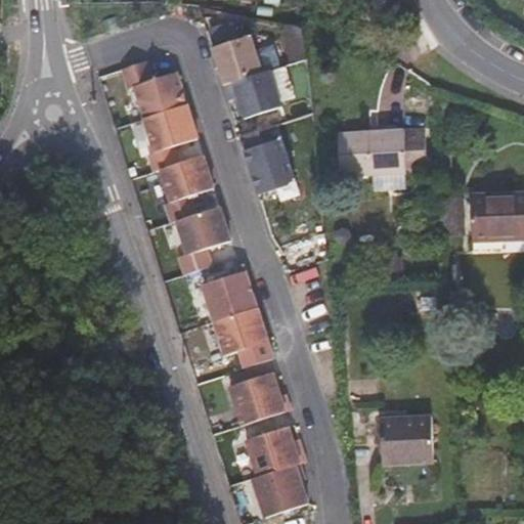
[(116,15),(103,19),(107,31),(120,27),(116,15)]
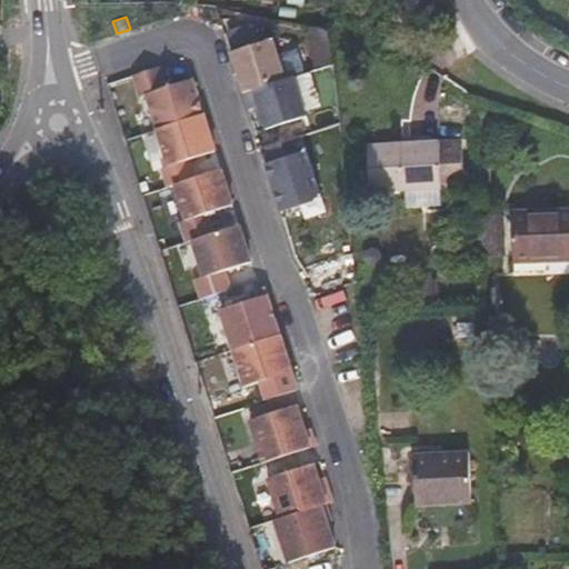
[(232,52),(245,92),(277,83),(265,42),(232,52)]
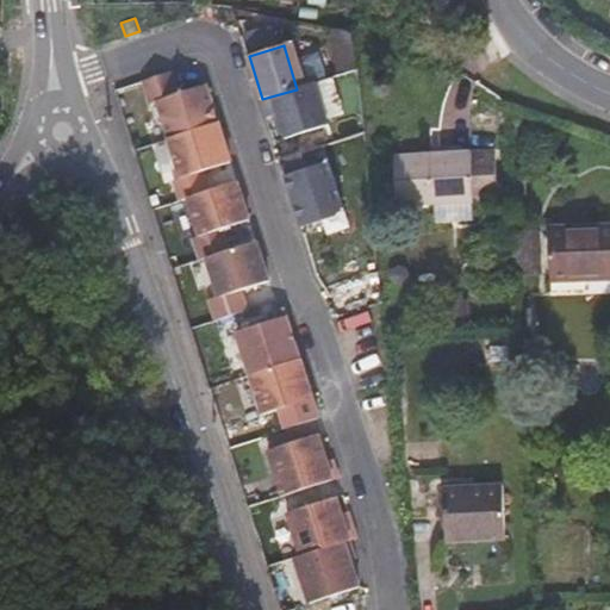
[(297,89),(262,99),(267,117),(279,114),(286,139),(319,129),(305,86),(297,89)]
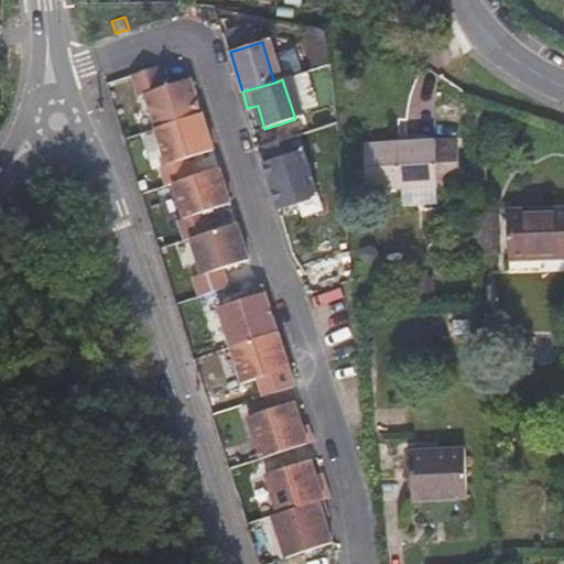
[(202,114),(156,128),(167,163),(214,149),(202,114)]
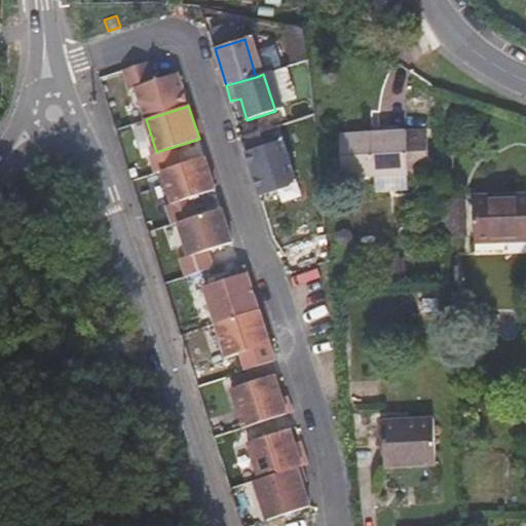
[(279,125),(242,138),(260,192),(297,180),(279,125)]
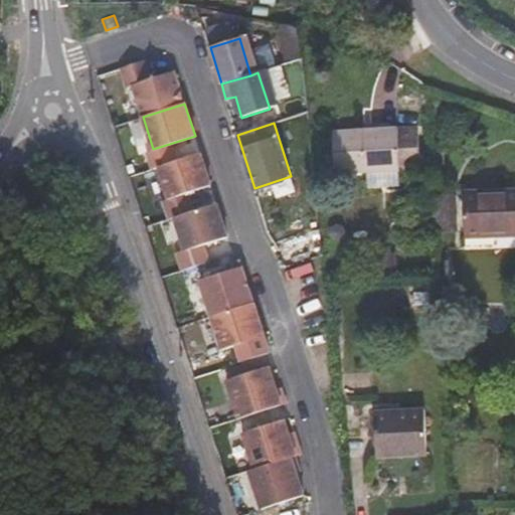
[(336,172),(399,170),(398,130),(333,133),(336,172)]
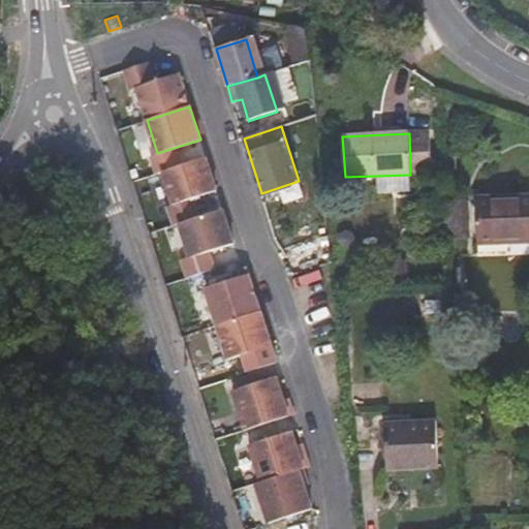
[(207,157),(163,170),(174,205),(217,190),(207,157)]
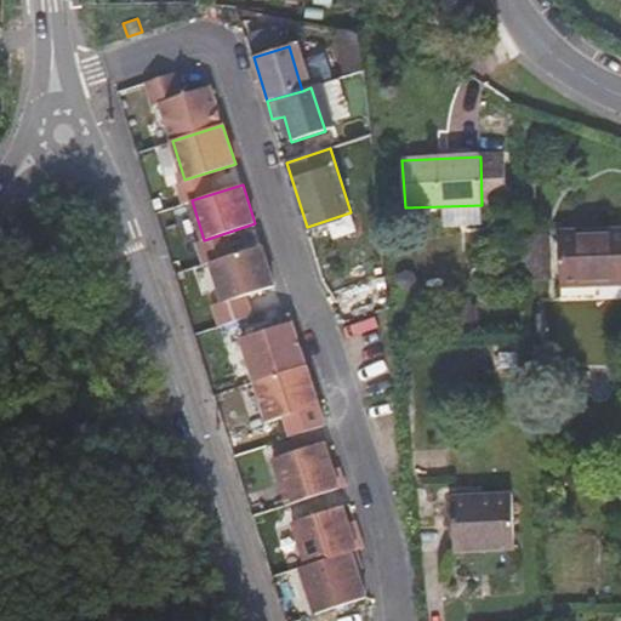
[(560,284),(620,283),(620,231),(559,232),(560,284)]
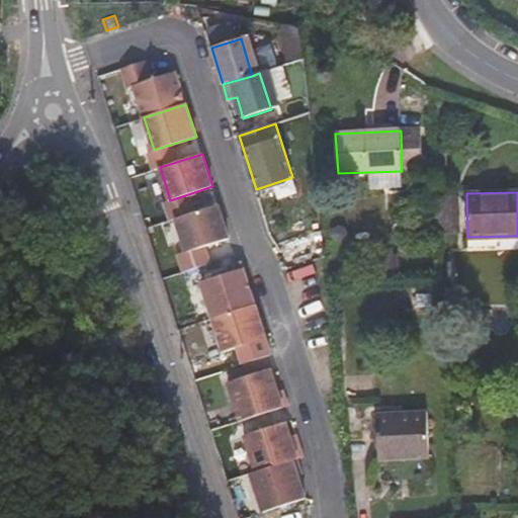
[(440,196),(441,224),(459,223),(459,195),(440,196)]
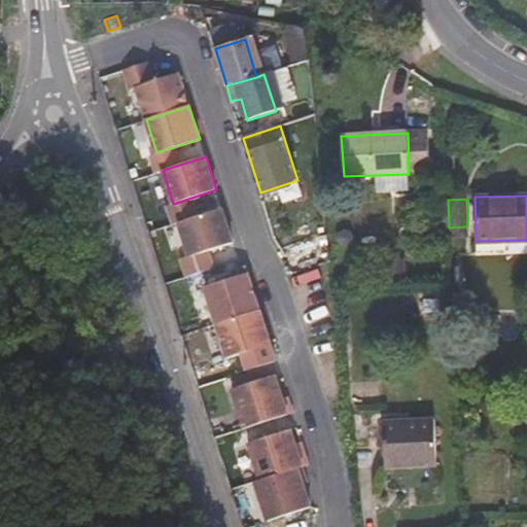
[(221,209),(179,222),(189,255),(232,241),(221,209)]
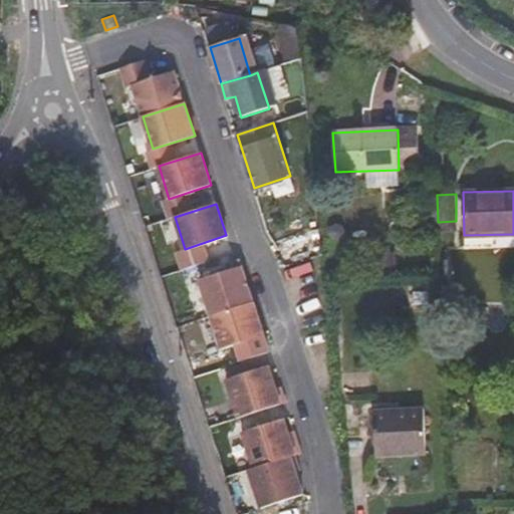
[(242,266),(199,280),(210,316),(211,316),(253,302),(242,266)]
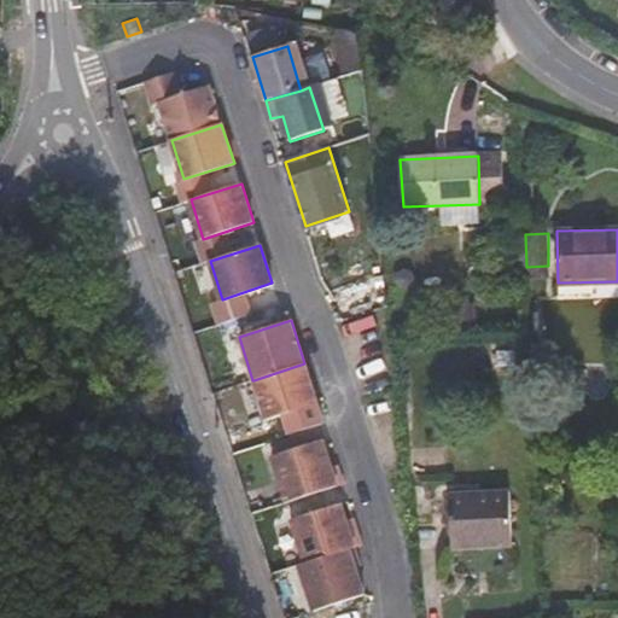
[(304,363),(254,380),(267,420),(318,403),(304,363)]
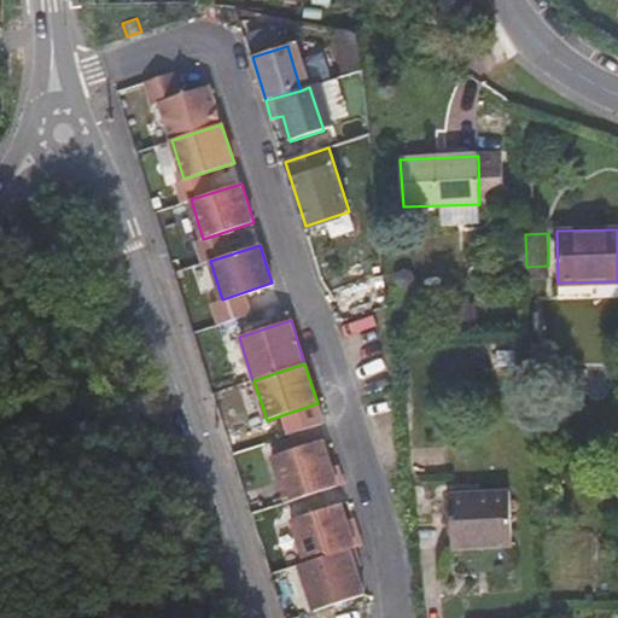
[(322,441),(273,456),(287,502),(343,484),(337,466),(332,467),(322,441)]
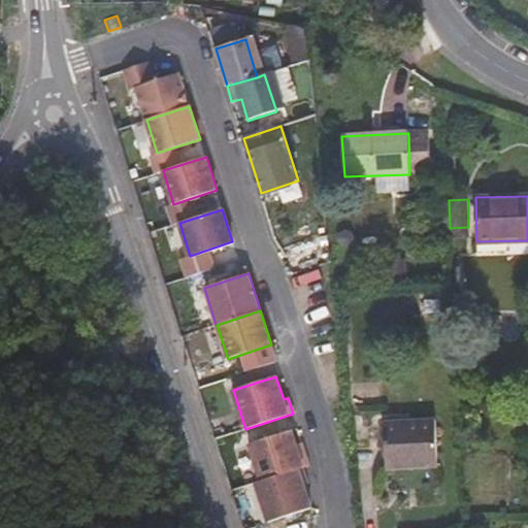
[(386,467),(436,466),(435,421),(385,424),(386,467)]
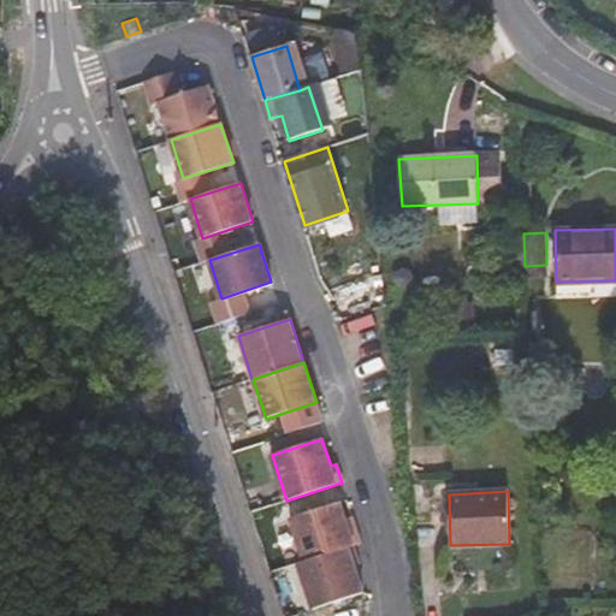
[(341,502),(296,516),(309,560),(353,545),(361,543),(355,525),(348,527),(341,502)]
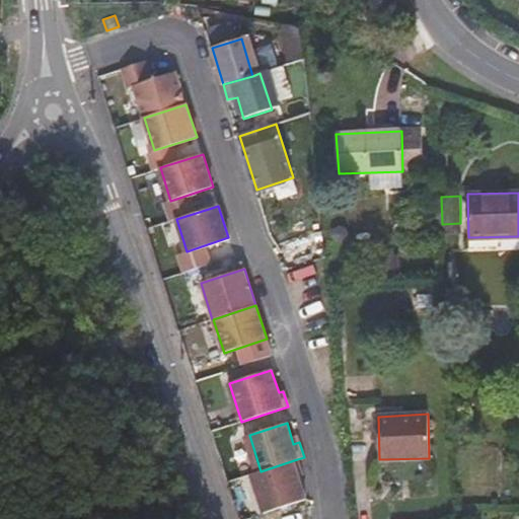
[(303,475),(297,459),(261,471),(255,473),(269,512),(306,500),(299,476),(303,475)]
